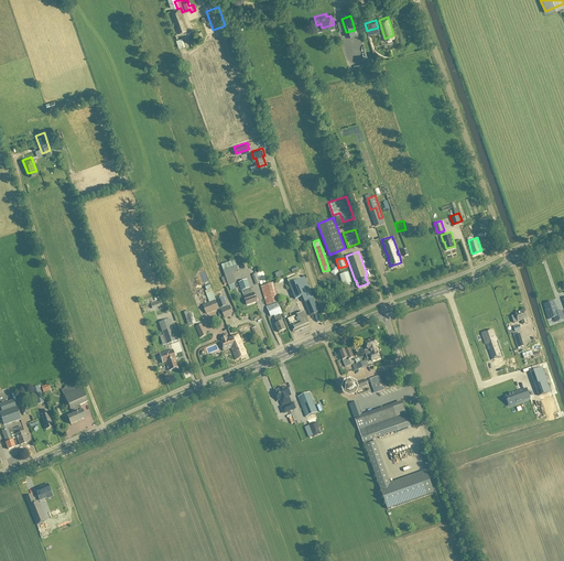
[(348,270),(339,272),(344,284),(351,282),(348,270)]
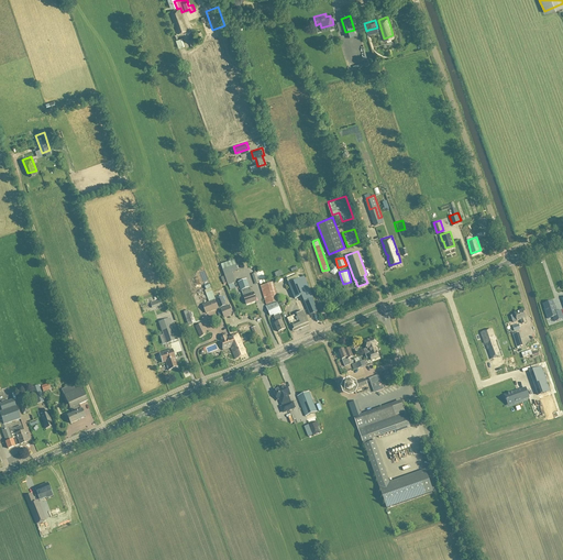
[(304,274),(299,276),(297,272),(287,277),(295,296),(301,293),(310,313),(318,309),(312,296),(304,274)]
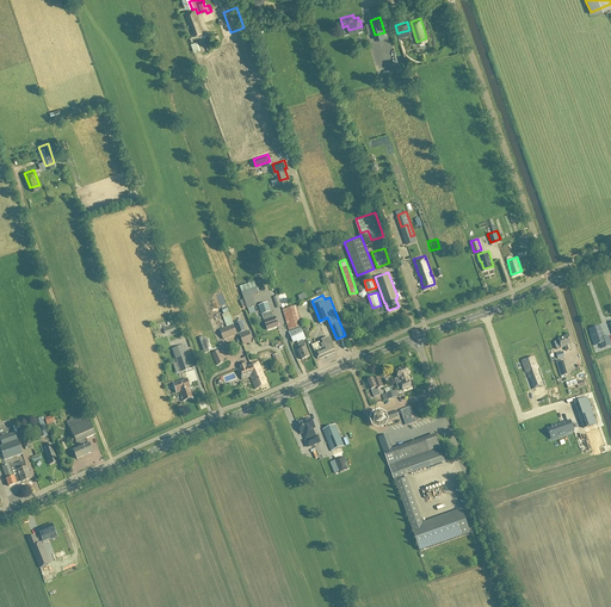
[(272,315),(271,309),(267,301),(258,303),(261,313),(266,327),(278,323),(276,315),(272,315)]
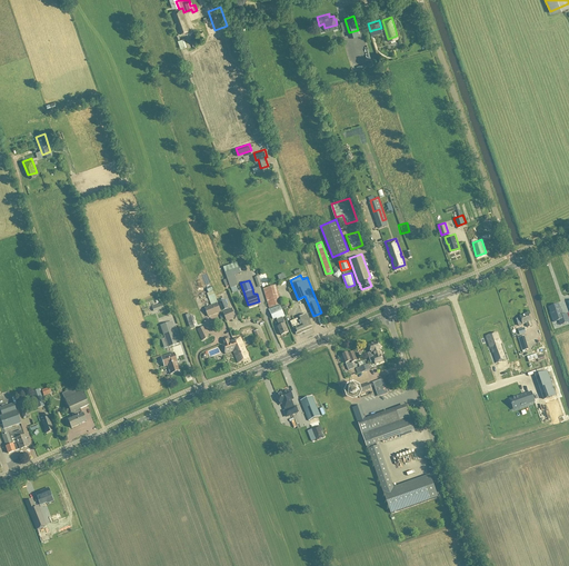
[(276,283),(263,287),(269,306),(281,303),(276,283)]
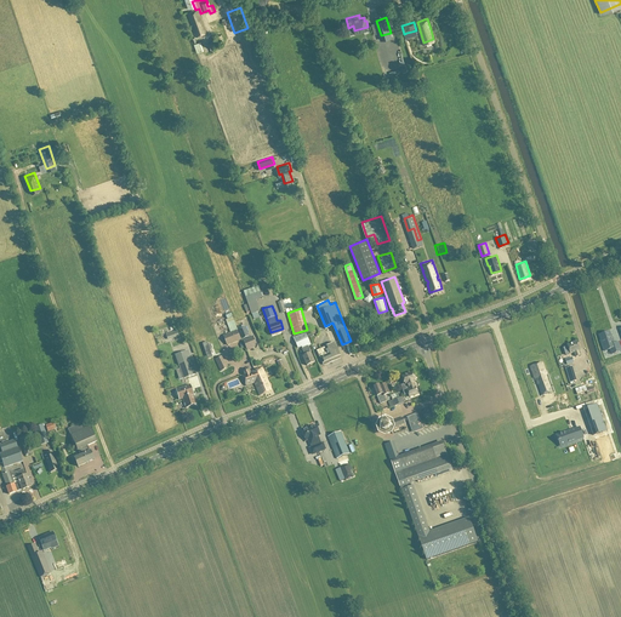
[(245,323),(238,326),(241,336),(249,333),(245,323)]
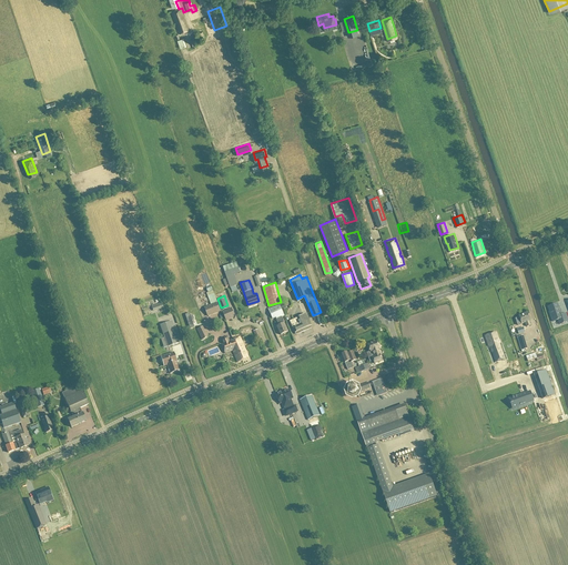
[(152,309),(160,305),(156,300),(150,303),(152,309)]
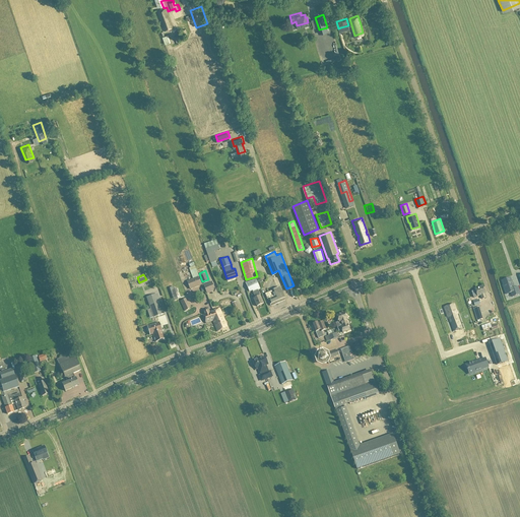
[(187,279),(190,287),(201,282),(198,274),(187,279)]
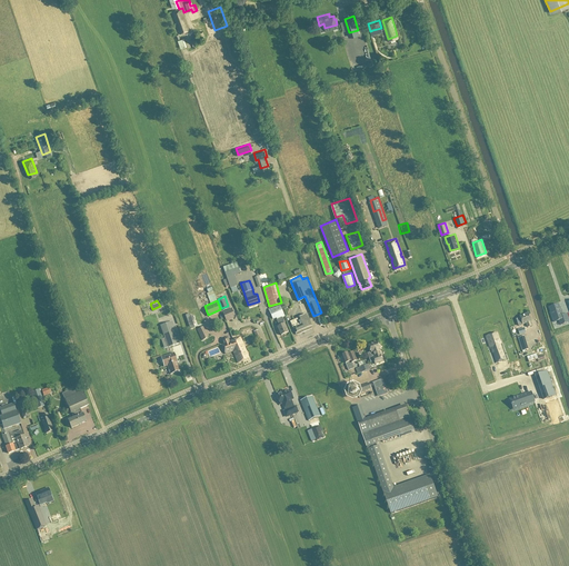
[(551,310),(550,310),(553,319),(558,318),(560,323),(568,319),(567,313),(563,314),(561,308),(560,309),(558,301),(549,305),(551,310)]
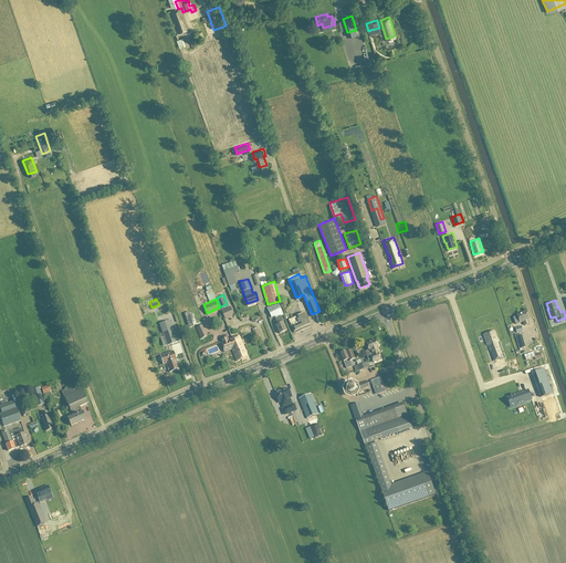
[(286,329),(280,313),(283,312),(279,302),(266,305),(272,316),(275,314),(275,315),(276,320),(279,319),(280,322),(276,323),(280,331),(286,329)]
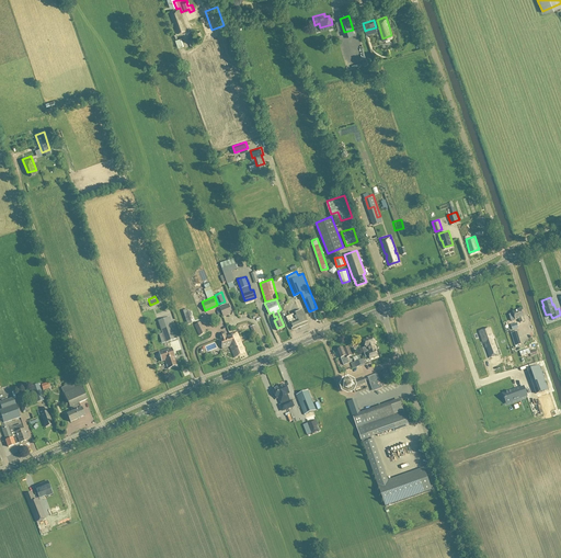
[(227,303),(219,305),(224,315),(230,311),(227,303)]
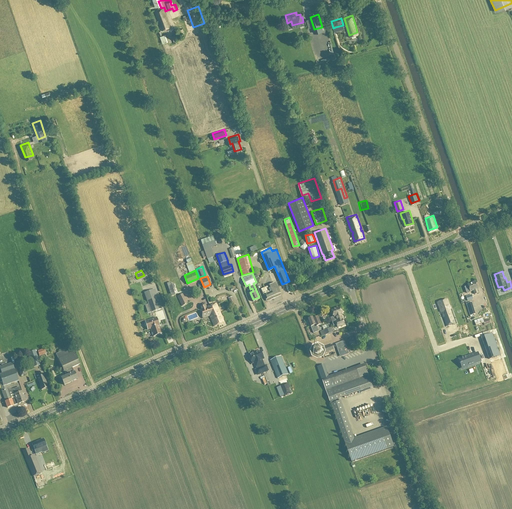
[(174,284),(173,281),(171,282),(170,279),(166,280),(171,293),(174,291),(172,285),(174,284)]
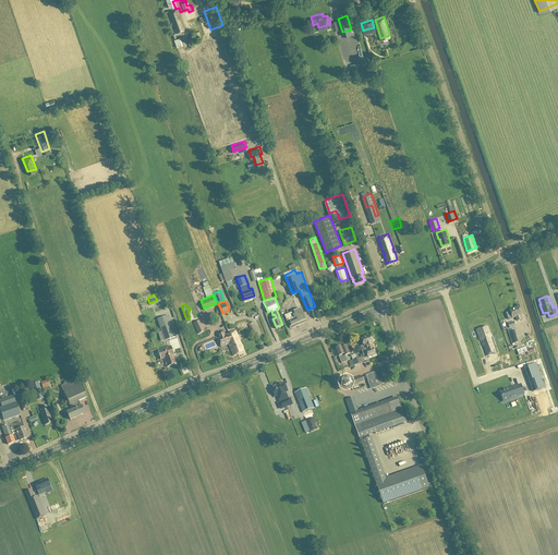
[(510,309),(512,315),(516,314),(518,318),(521,317),(520,313),(521,313),(518,305),(510,309)]
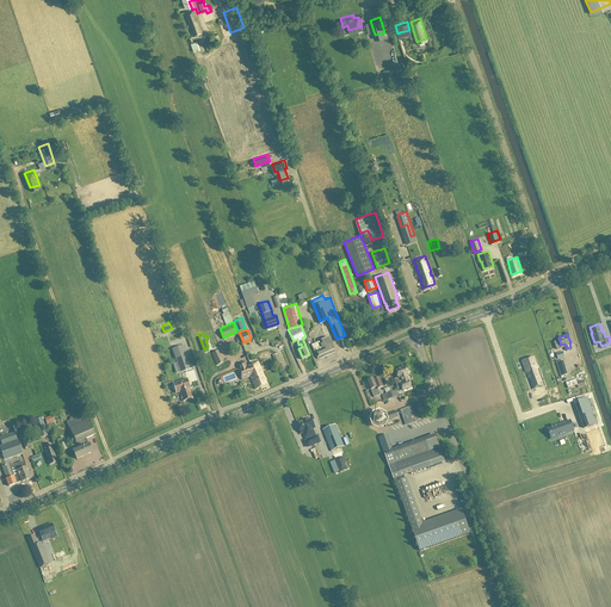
[(312,342),(318,354),(334,347),(329,335),(312,342)]
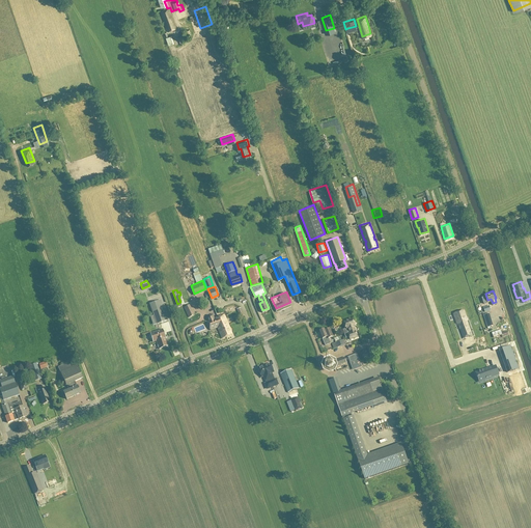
[(150,301),(158,321),(167,317),(160,298),(150,301)]
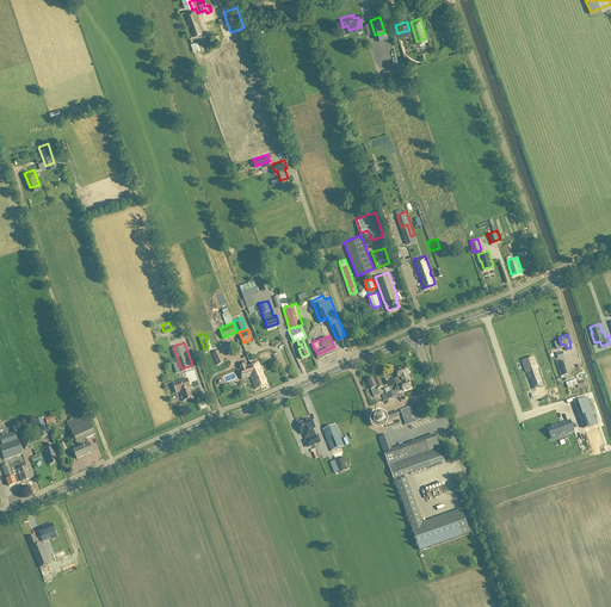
[(223,359),(221,353),(218,347),(211,351),(217,363),(223,359)]
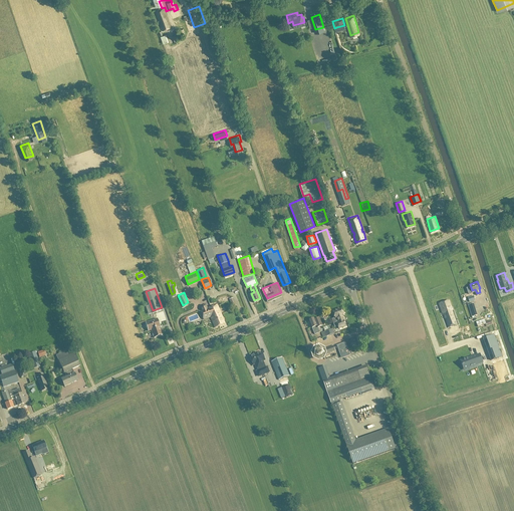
[(452,305),(449,298),(439,301),(442,311),(443,311),(448,325),(457,322),(452,308),(452,305)]
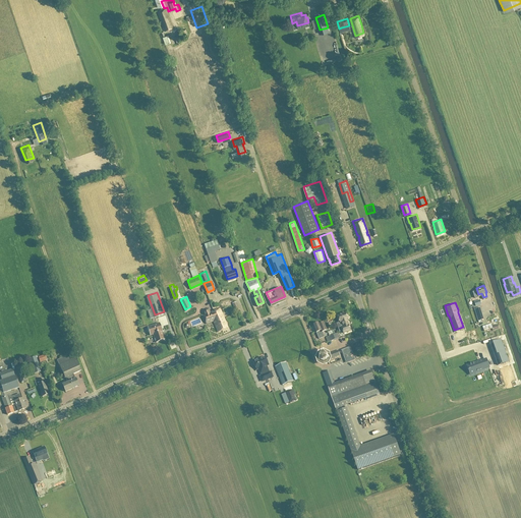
[(214,309),(210,310),(209,306),(203,308),(205,312),(204,313),(207,322),(214,319),(219,330),(222,329),(218,318),(218,319),(214,309)]
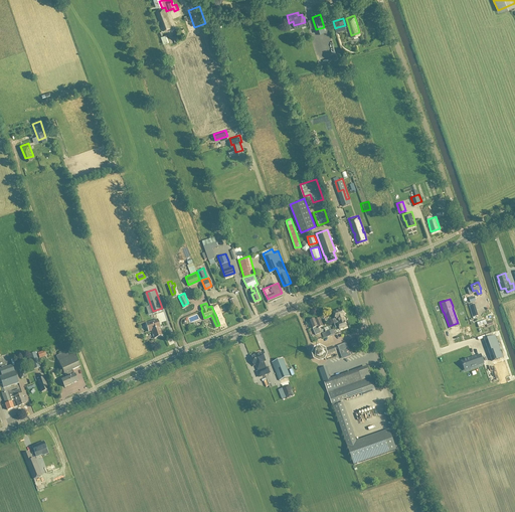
[(217,303),(211,306),(215,315),(215,314),(219,325),(225,322),(217,303)]
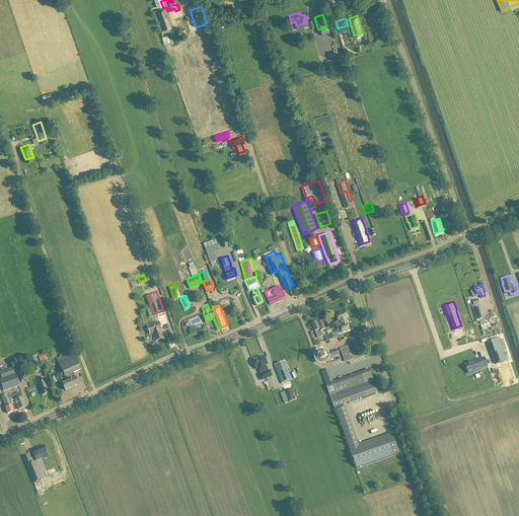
[(478,313),(475,305),(472,306),(476,317),(482,316),(480,312),(478,313)]
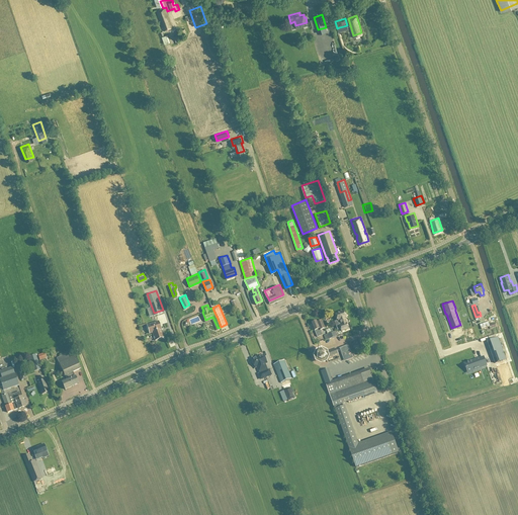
[(344,309),(336,312),(338,318),(340,318),(341,323),(339,323),(341,329),(348,327),(344,316),(346,316),(344,309)]
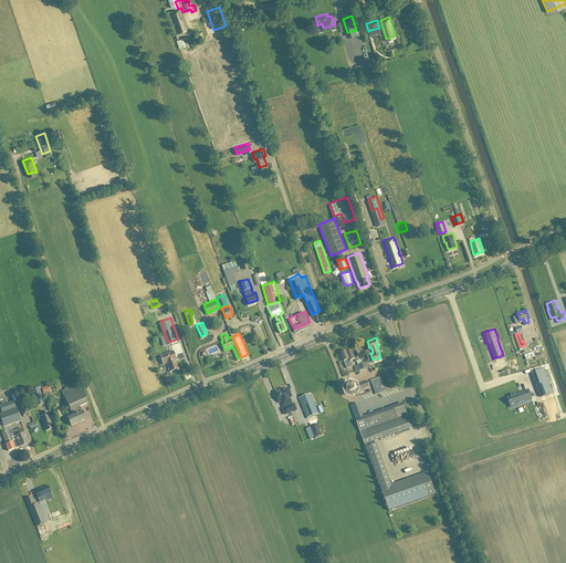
[(511,366),(520,363),(514,346),(509,348),(510,353),(506,354),(511,366)]
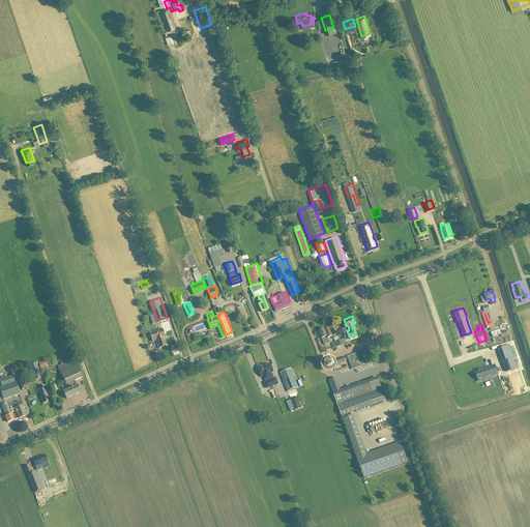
[(319,328),(320,332),(319,332),(321,335),(322,335),(324,343),(329,341),(328,335),(332,333),(329,325),(324,327),(324,326),(319,328)]
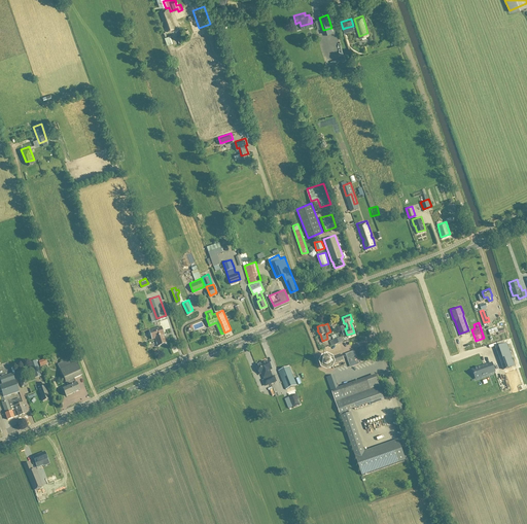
[(164,333),(162,324),(148,328),(149,330),(148,330),(149,334),(150,334),(151,337),(155,336),(156,340),(155,341),(156,343),(157,343),(157,344),(166,341),(163,333),(164,333)]
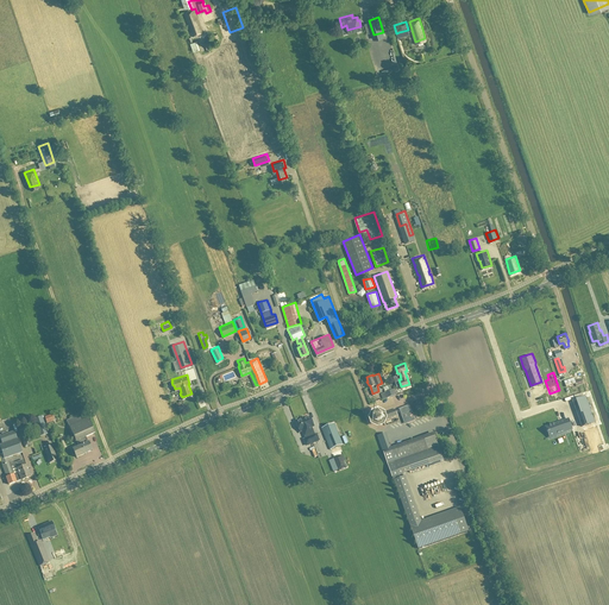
[(519,407),(527,404),(520,377),(512,379),(519,407)]
